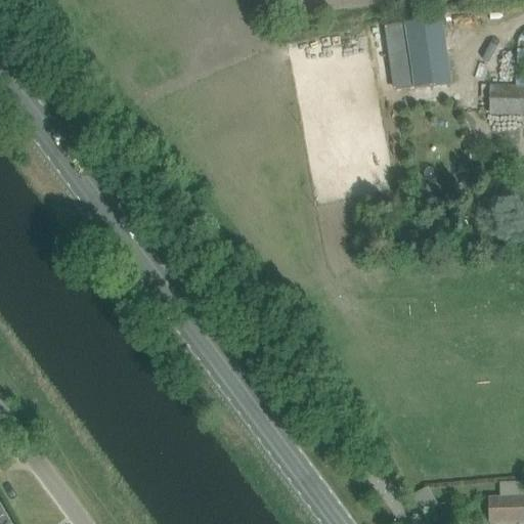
[(444,18),(385,28),(394,90),(413,88),(413,89),(452,84),(444,18)]
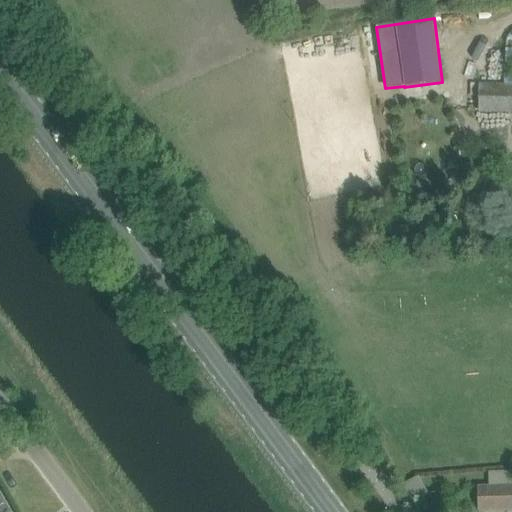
[(495,76),(495,82),(477,82),(477,110),(511,111),(511,74),(504,75),(503,76),(495,76)]
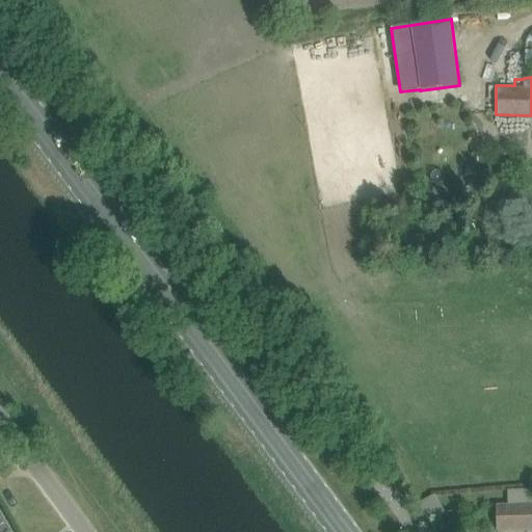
[(507,490),(507,506),(497,506),(498,531),(531,529),(531,489),(507,490)]
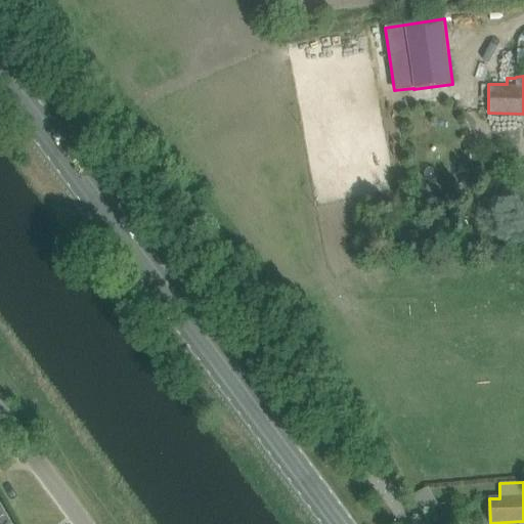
[(0,523),(10,523),(0,506),(0,505),(0,523)]
